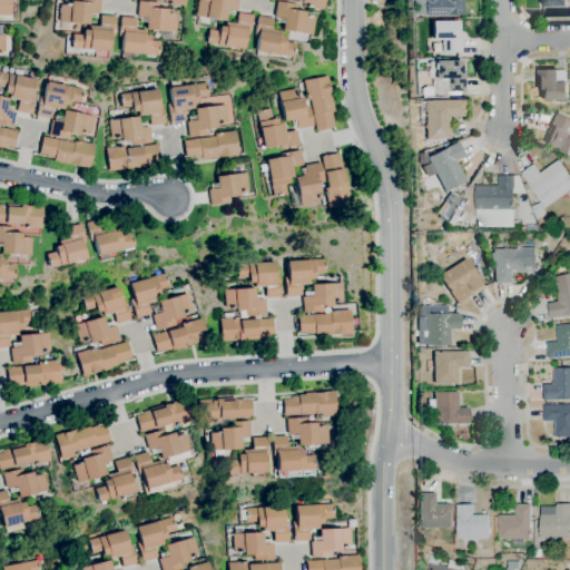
[(0,16),(0,0),(10,0),(10,5),(10,16),(0,16)]
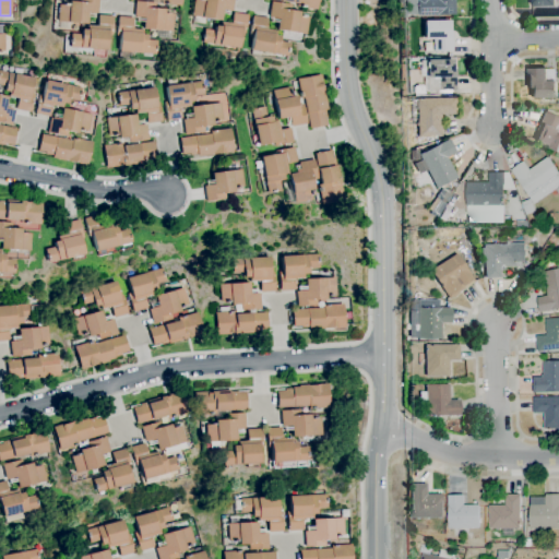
[(87,24),(68,22),(57,22),(59,4),(63,4),(63,3),(69,3),(69,0),(79,1),(79,0),(98,0),(97,14),(88,13),(87,24)]
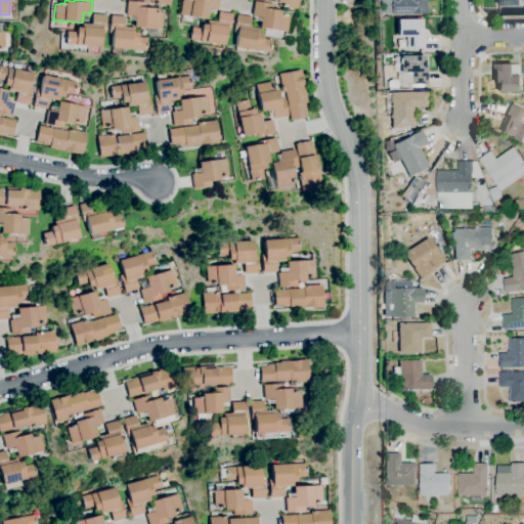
[(207,19),(180,14),(181,0),(219,0),(217,10),(209,9),(207,19)]
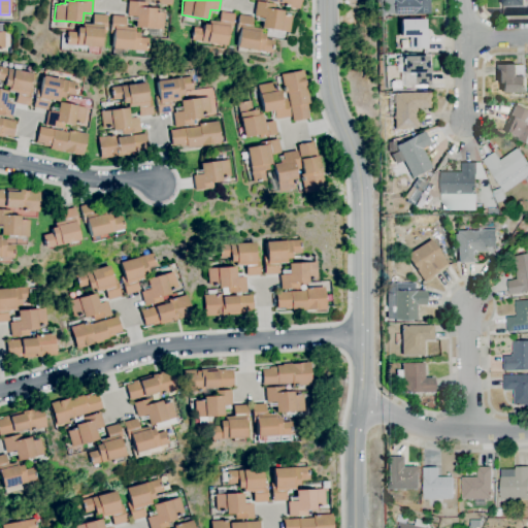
[(299,0),(298,9),(279,6),(279,3),(265,1),(258,0),(299,0)]
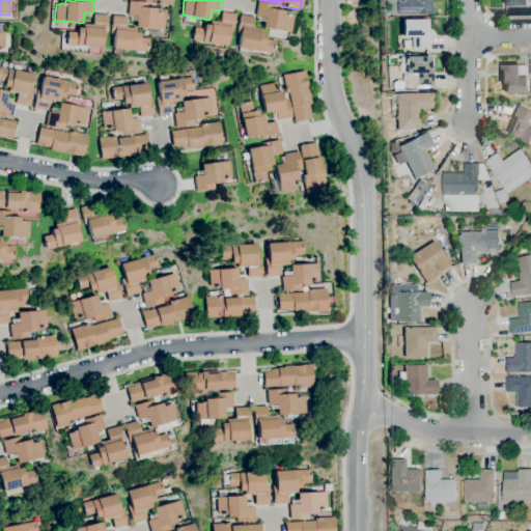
[(397,15),(396,0),(431,0),(432,14),(397,15)]
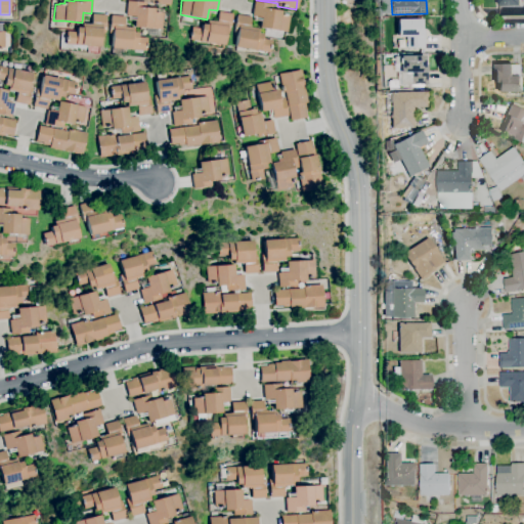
[(161,30),(134,27),(134,16),(125,16),(127,1),(144,2),(144,7),(154,8),(154,12),(162,13),(161,30)]
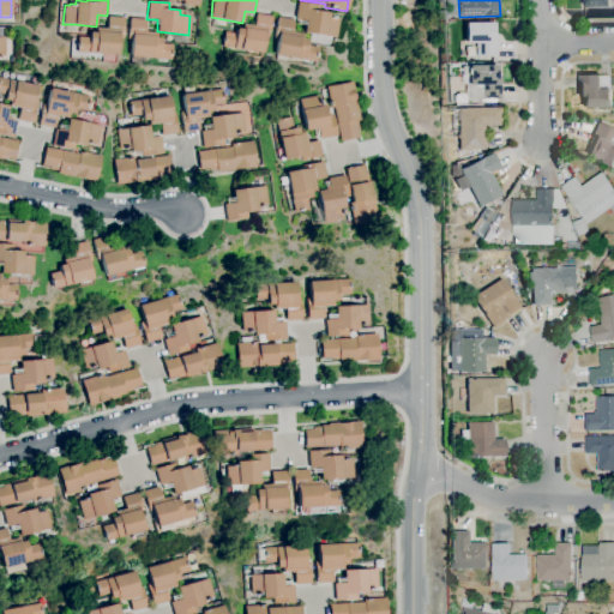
[(304,32),(305,20),(294,19),(298,1),(321,6),(321,12),(327,13),(327,18),(338,19),(335,38),(304,32)]
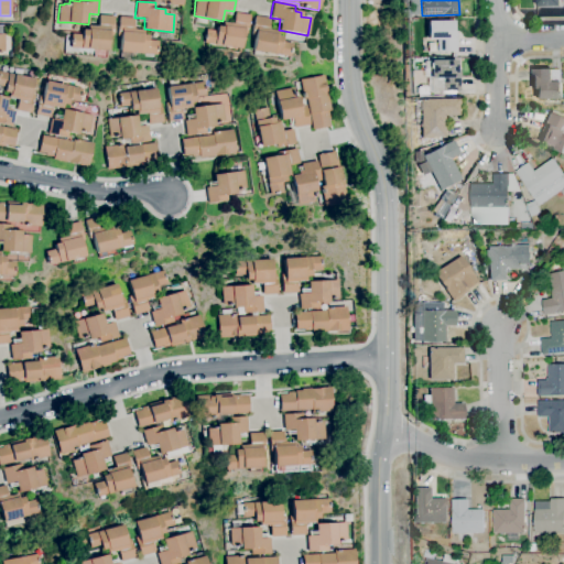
[(240,49),(204,42),(206,29),(217,31),(217,26),(223,26),(224,22),(234,23),(235,13),(249,15),(247,34),(243,33),(240,49)]
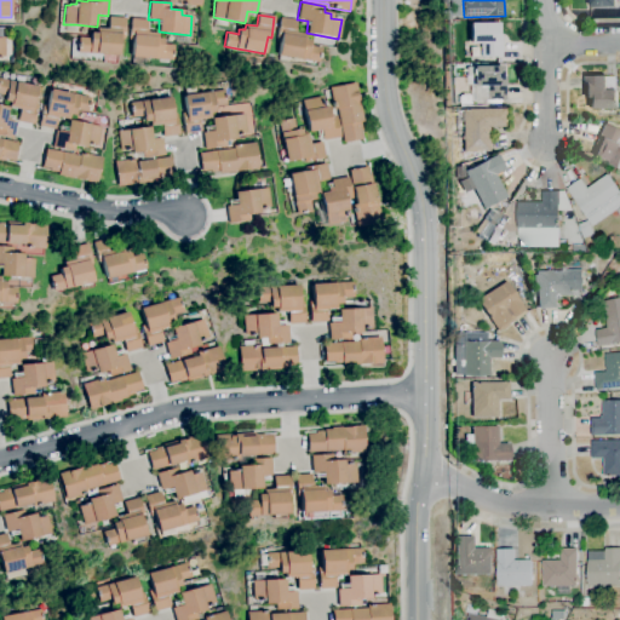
[(119,56),(96,53),(96,55),(90,53),(78,52),(79,36),(91,38),(91,33),(97,33),(97,28),(108,29),(109,16),(125,17),(124,39),(120,39),(119,56)]
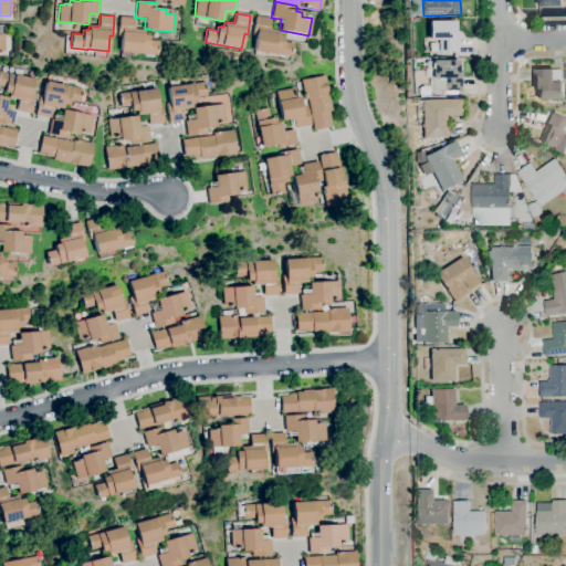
[(157,55),(119,52),(122,37),(118,37),(119,17),(134,18),(133,29),(144,30),(143,34),(148,34),(148,40),(158,41),(157,55)]
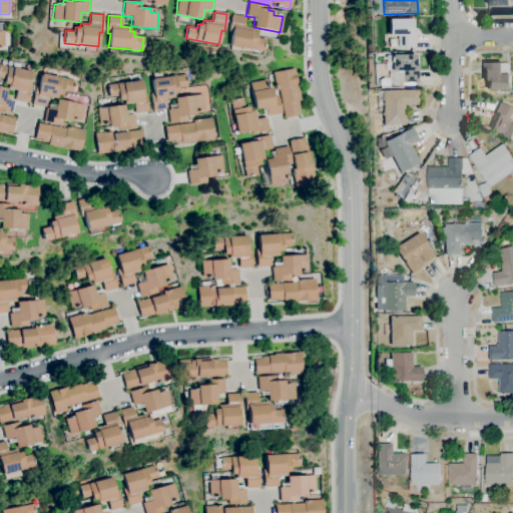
[(263,51),(253,50),(247,49),(230,46),(232,32),(228,32),(231,15),(244,17),(243,26),(252,28),(251,32),(255,33),(255,37),(265,39),(263,51)]
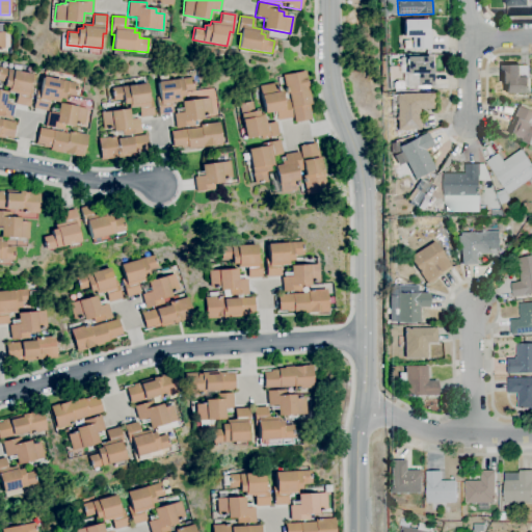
[(431,49),(413,49),(413,36),(404,36),(404,20),(428,20),(428,29),(431,29),(431,49)]
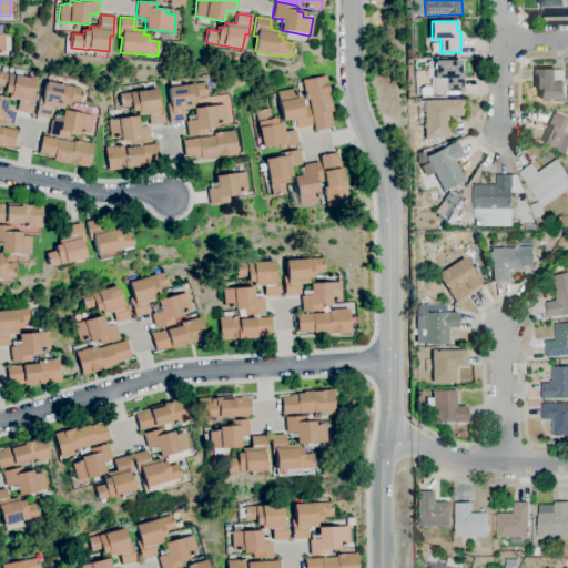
[(435,92),(435,78),(435,70),(428,70),(427,61),(435,61),(459,60),(460,70),(463,69),(464,91),(435,92)]
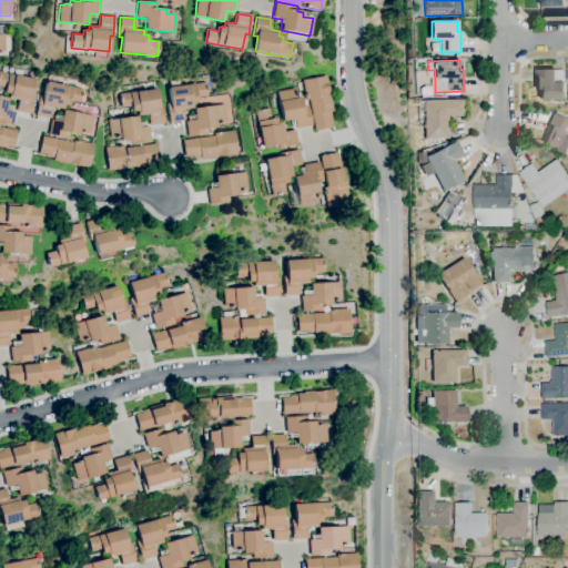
[(540,99),(540,90),(537,90),(537,69),(556,69),(556,70),(564,70),(564,82),(565,82),(565,99),(540,99)]
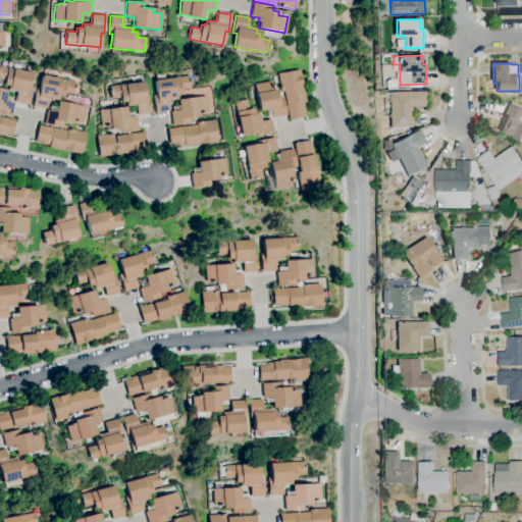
[(28,105),(14,102),(17,92),(7,90),(8,86),(3,85),(4,81),(0,80),(0,65),(7,67),(13,68),(32,72),(28,92),(31,92),(28,105)]
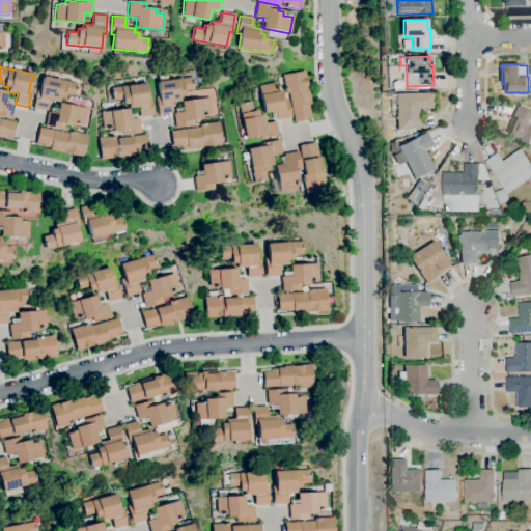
[(295,122),(288,92),(286,93),(282,75),(304,71),(310,104),(309,105),(310,111),(308,112),(310,119),(295,122)]
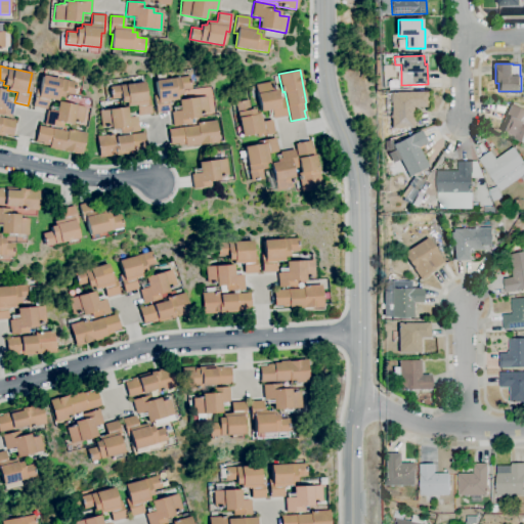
[(46,110),(33,106),(37,89),(39,90),(42,75),(76,82),(74,96),(63,94),(62,97),(58,97),(57,100),(48,98),(46,110)]
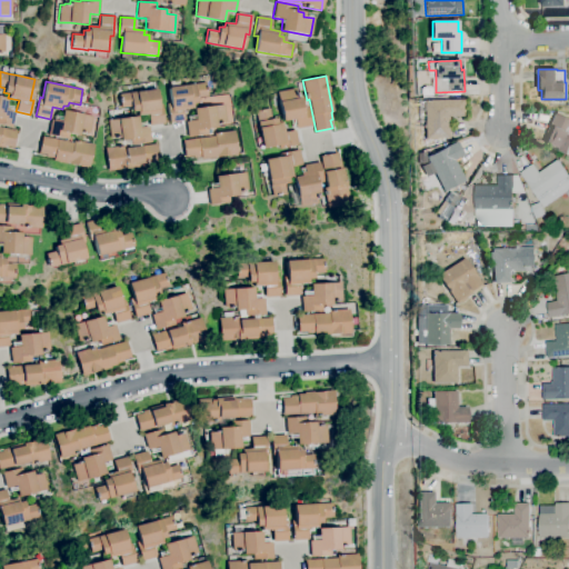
[(169,122),(167,103),(171,103),(169,88),(206,82),(207,97),(197,98),(197,103),(192,103),(192,108),(182,109),(185,120),(169,122)]
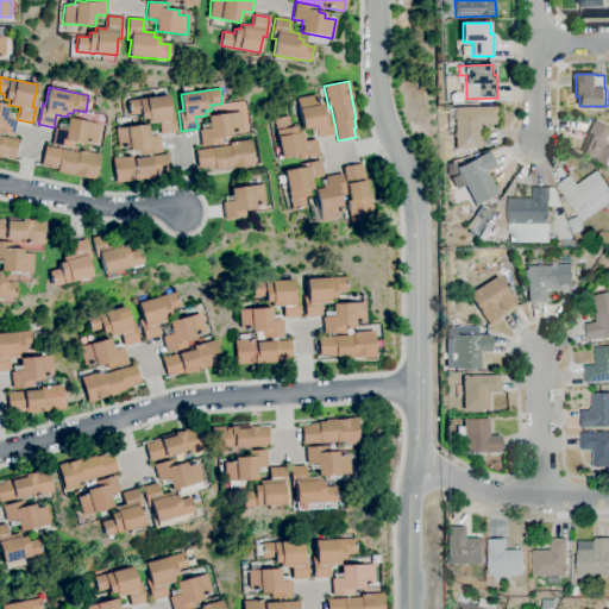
[(159,135),(158,123),(148,124),(148,119),(142,119),(140,114),(130,115),(129,100),(168,95),(170,112),(174,112),(176,132),(159,135)]
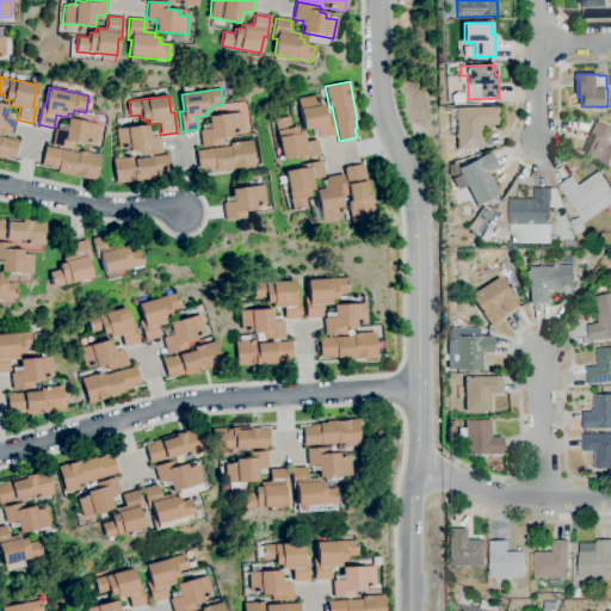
[(319,139),(316,128),(304,130),(298,98),(316,96),(318,106),(323,105),(326,116),(332,115),(335,135),(319,139)]
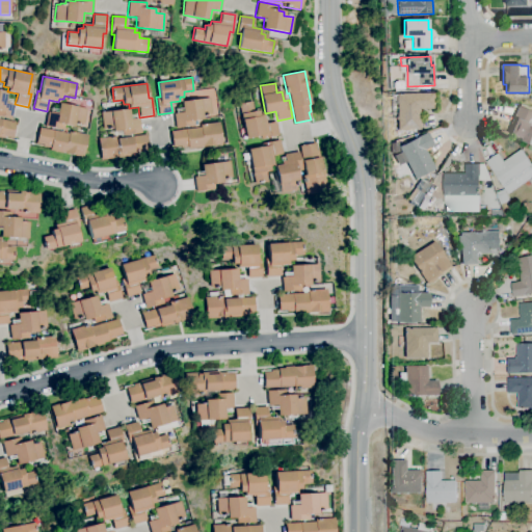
[(10,120),(0,116),(0,90),(7,92),(5,102),(14,104),(10,120)]
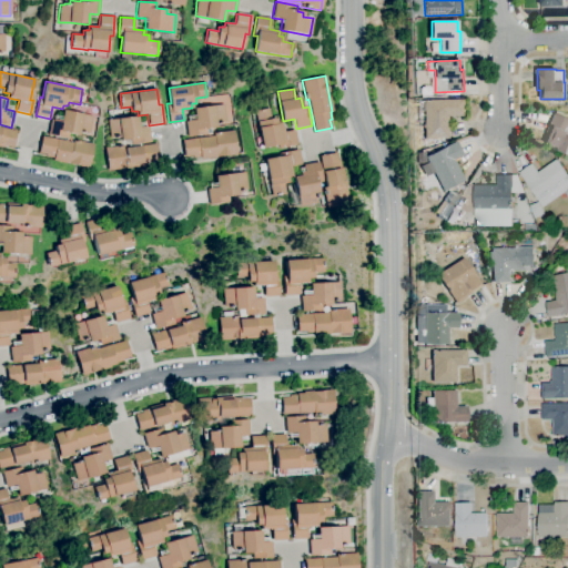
[(425,140),(425,127),(419,128),(418,101),(424,101),(424,100),(464,99),(464,117),(448,117),(448,139),(425,140)]
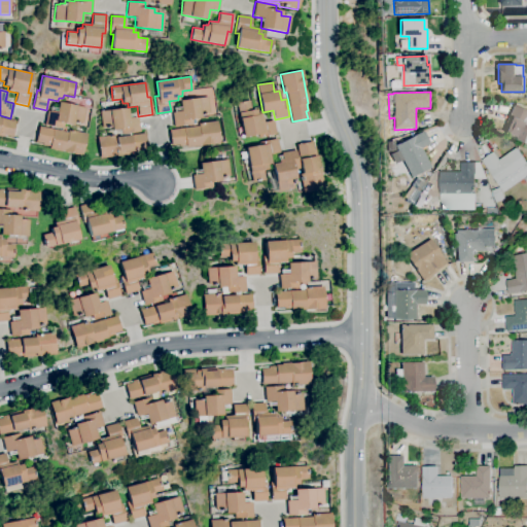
[(173,127),(171,112),(180,111),(179,101),(207,97),(209,112),(205,113),(205,114),(200,115),(201,117),(191,119),(191,125),(173,127)]
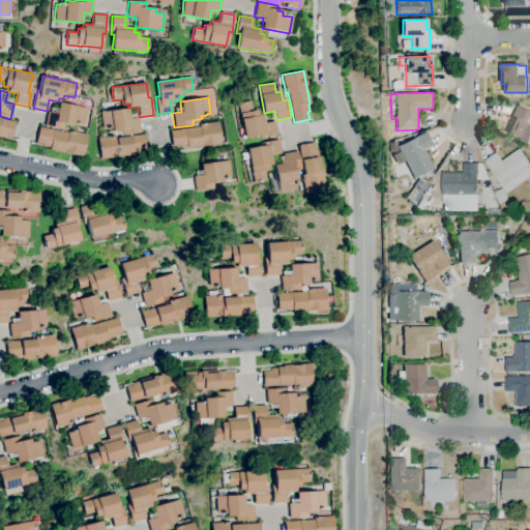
[(260,138),(260,135),(245,138),(239,104),(252,101),(254,111),(258,111),(259,115),(263,114),(265,123),(275,121),(277,135),(260,138)]
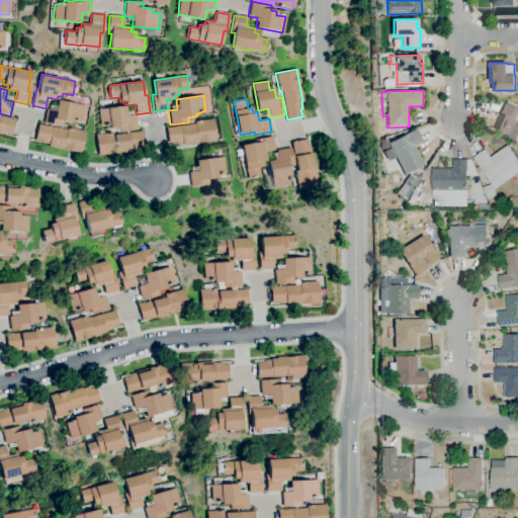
[(62,126),(44,122),(47,108),(56,110),(58,100),(84,105),(81,121),(77,120),(76,121),(73,120),(73,119),(71,119),(71,122),(63,121),(62,126)]
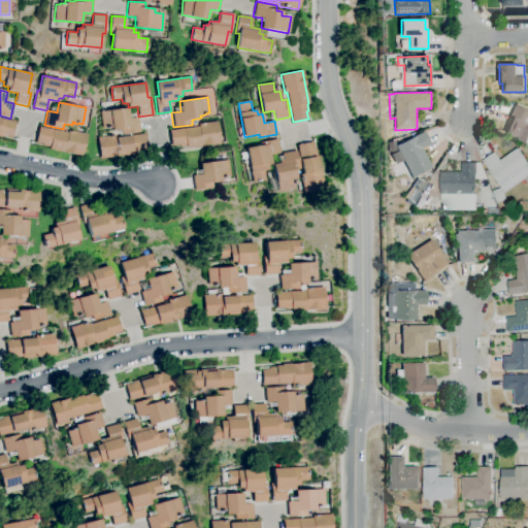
[(527,139),(527,142),(505,133),(509,124),(506,123),(514,104),(527,110),(527,118),(526,124),(527,124),(527,139)]
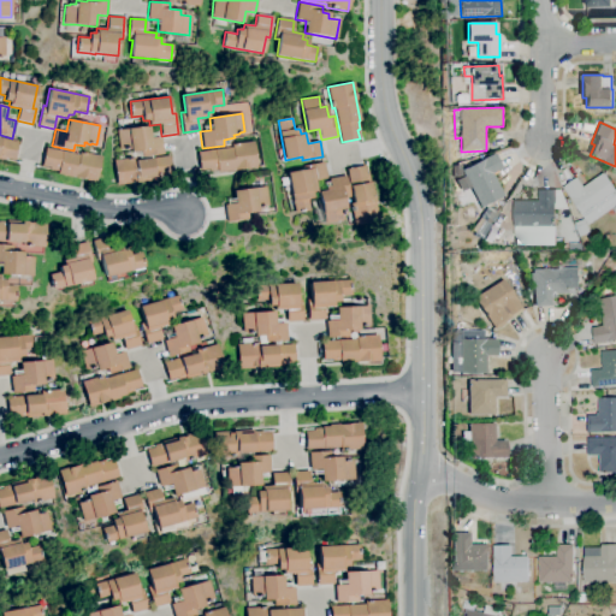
[(142,157),(141,150),(131,152),(130,148),(129,148),(129,149),(125,150),(125,148),(119,149),(117,130),(149,125),(150,138),(161,136),(164,154),(142,157)]
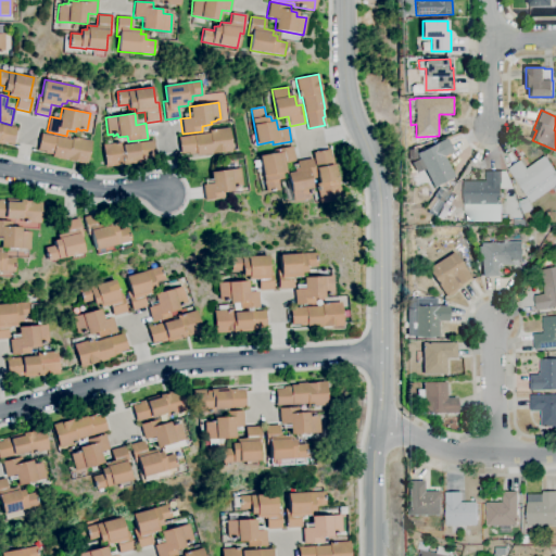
[(0,124),(1,125),(16,127),(13,143),(0,141),(0,124)]
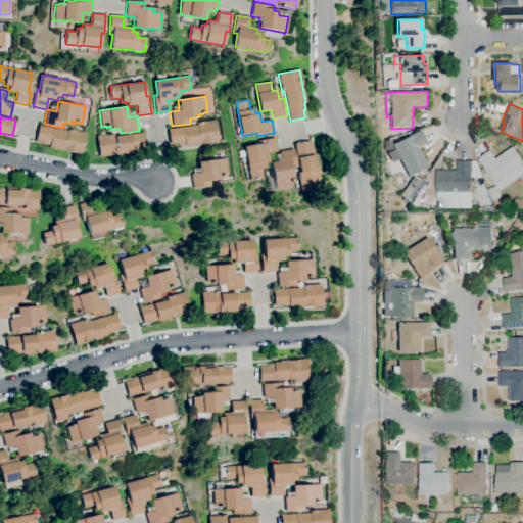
[(185,147),(185,144),(170,147),(168,130),(197,125),(196,123),(215,121),(218,142),(185,147)]
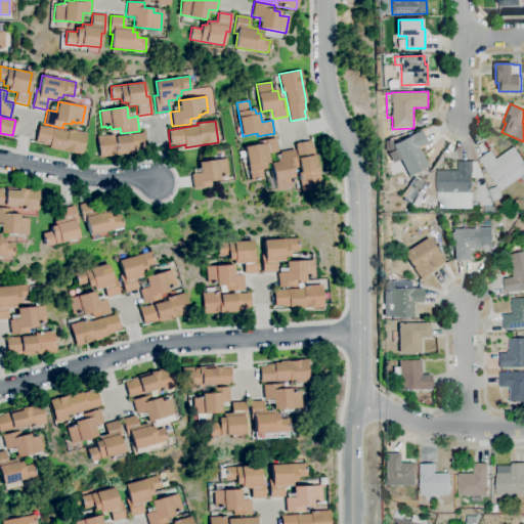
[(81,156),(48,148),(49,145),(35,142),(39,126),(68,132),(68,129),(86,133),(81,156)]
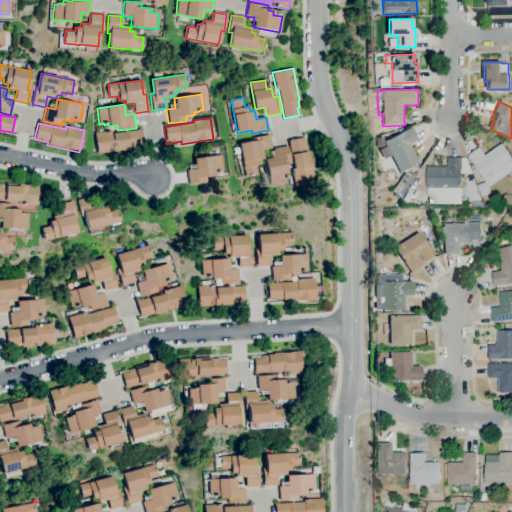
[(384,141),(402,133),(402,132),(412,127),(418,140),(410,144),(419,163),(400,173),(388,148),(378,153),(377,150),(378,149),(377,148),(377,138),(382,136),(384,141)]
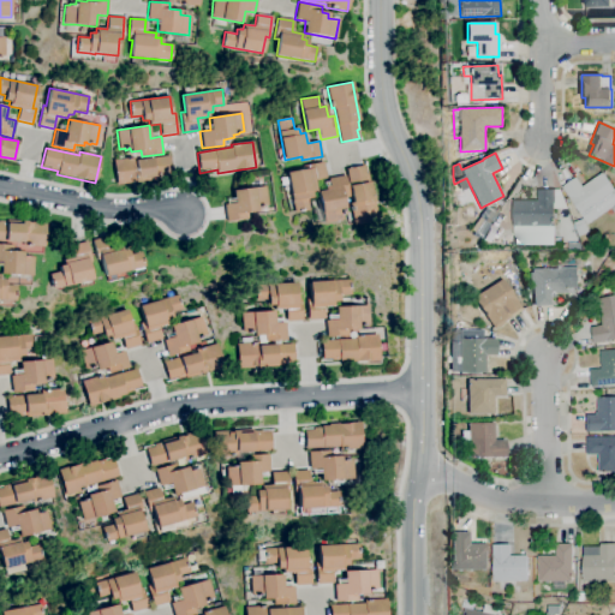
[(117,185),(113,160),(136,157),(136,160),(153,157),(153,159),(169,156),(173,178),(117,185)]
